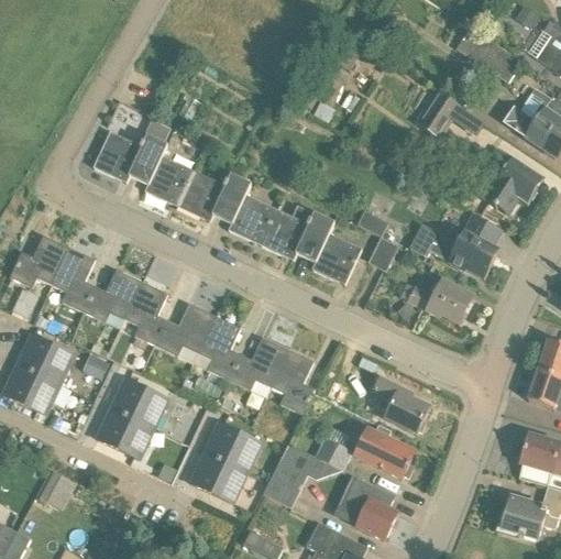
[(529,28),(538,14),(523,4),(514,18),(529,28)]
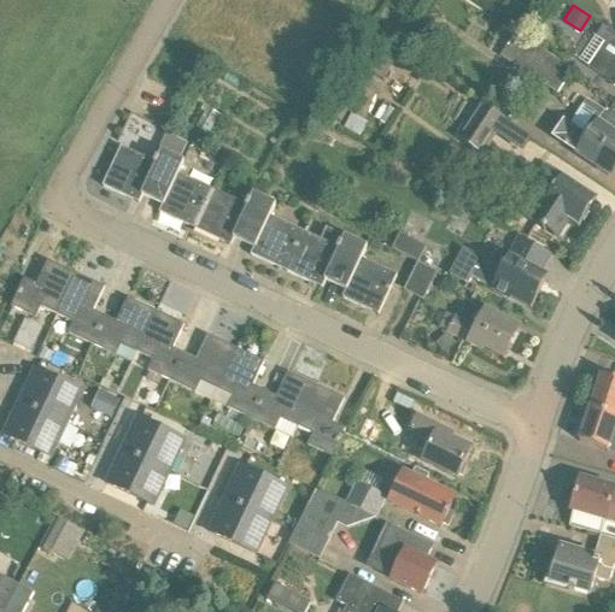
[(614,31),(601,23),(595,34),(605,41),(602,46),(599,45),(586,64),(601,72),(601,74),(614,82),(614,31)]
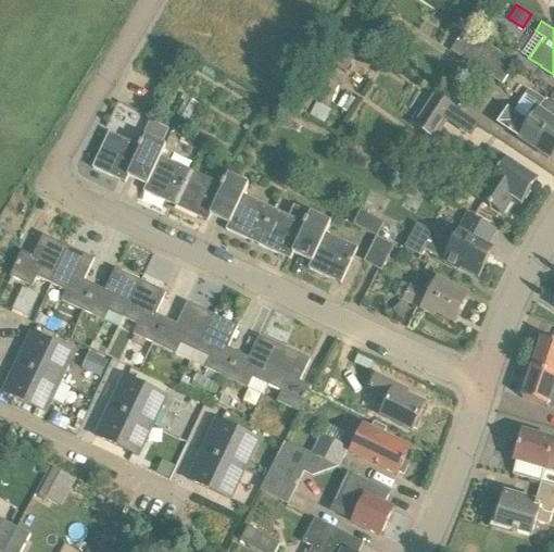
[(449,48),(501,83),(515,61),(463,27),(449,48)]
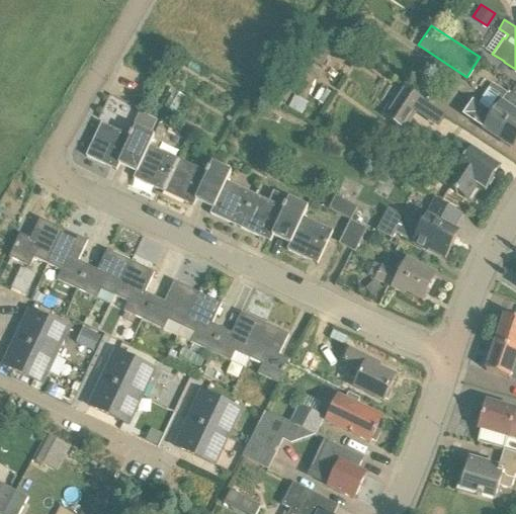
[(515,105),(515,98),(503,89),(491,81),(477,102),(471,98),(462,111),(495,134),(511,146),(515,138),(515,109),(514,108),(515,105)]
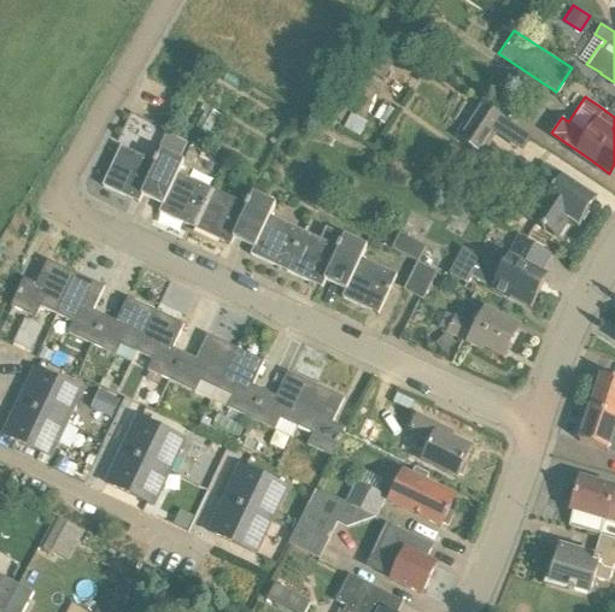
[(478,99),(454,135),(479,152),(503,118),(503,116),(478,99)]
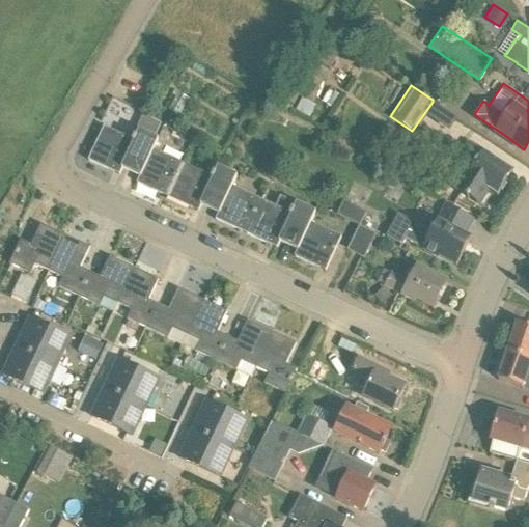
[(141,112),(136,123),(154,132),(160,120),(141,112)]
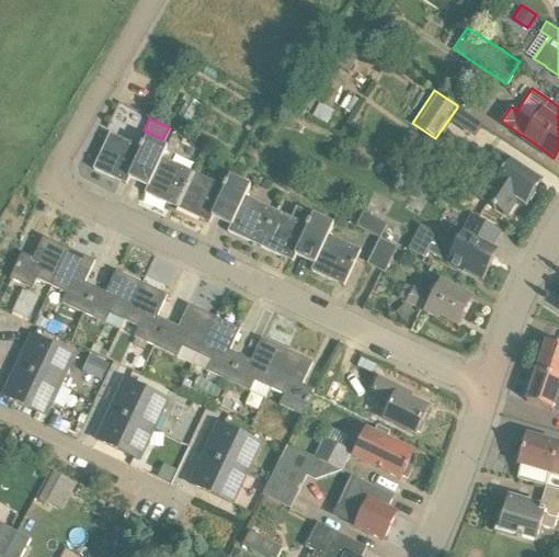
[(120,179),(136,144),(109,131),(92,166),(120,179)]
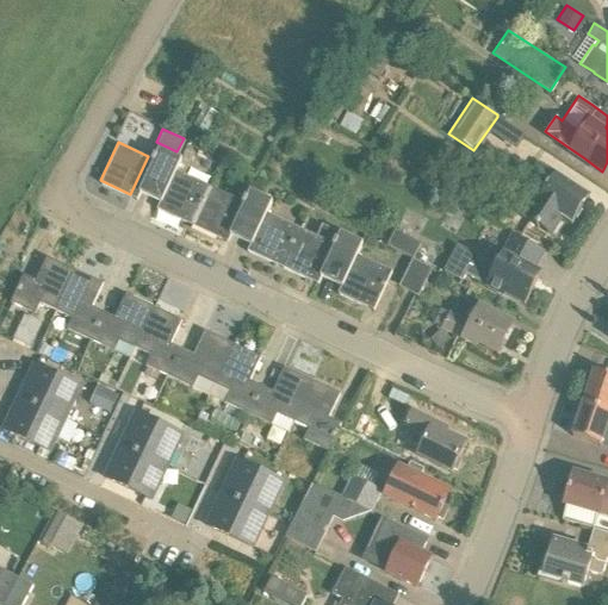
[(175,168),(178,163),(180,157),(157,147),(155,153),(153,151),(150,157),(148,156),(130,194),(136,197),(142,184),(162,193),(156,206),(160,209),(179,169),(175,168)]
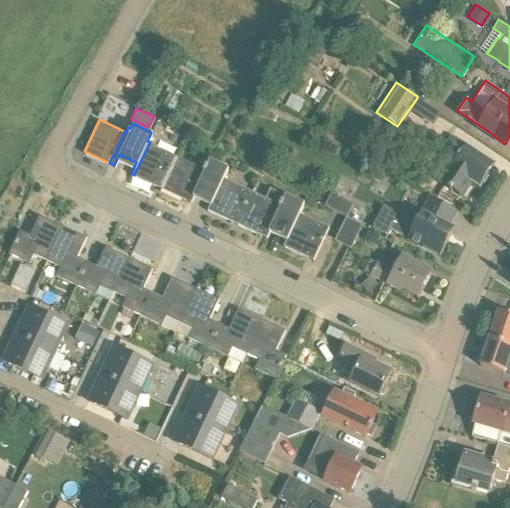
[(493,162),(476,151),(465,143),(464,144),(449,133),(436,152),(447,160),(440,169),(435,165),(429,173),(457,193),(469,178),(478,184),(493,162)]
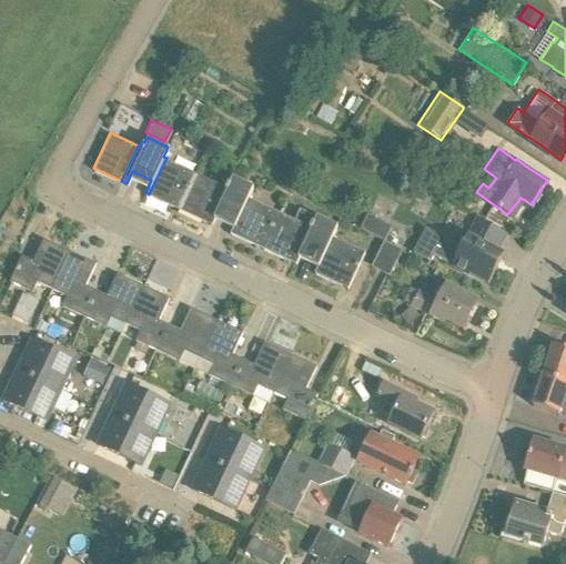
[(178,208),(194,171),(167,158),(149,194),(178,208)]
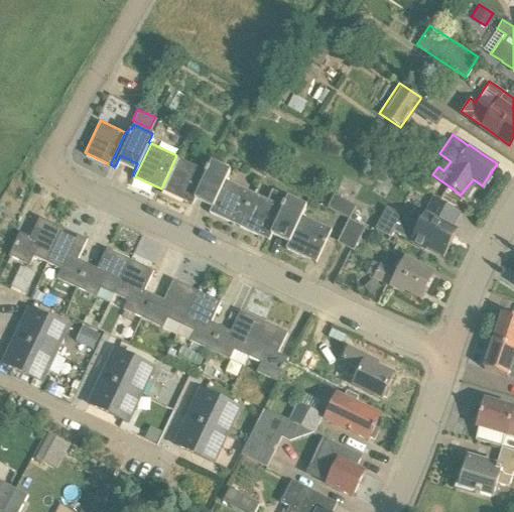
[(221,163),(226,152),(216,148),(212,159),(221,163)]
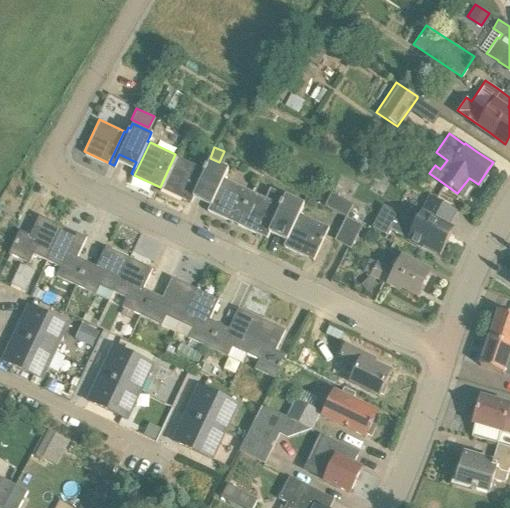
[(185,199),(200,166),(175,154),(160,187),(185,199)]
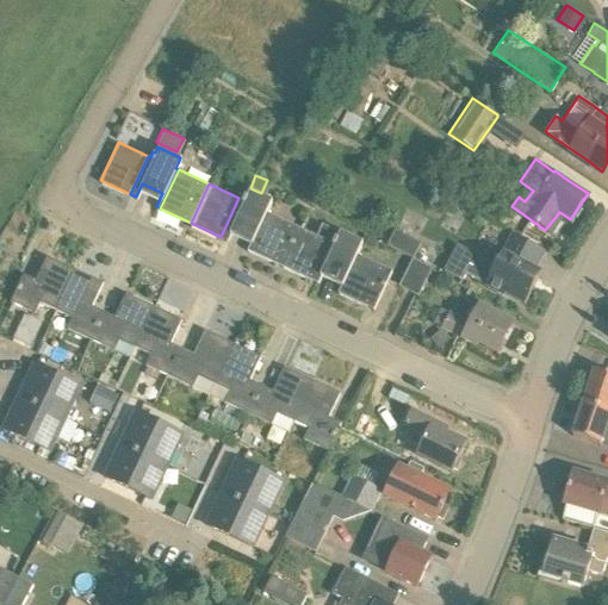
[(243,200),(239,198),(221,237),(227,239),(233,225),(253,235),(246,248),(252,250),(268,213),(265,211),(271,199),(248,188),(243,200)]
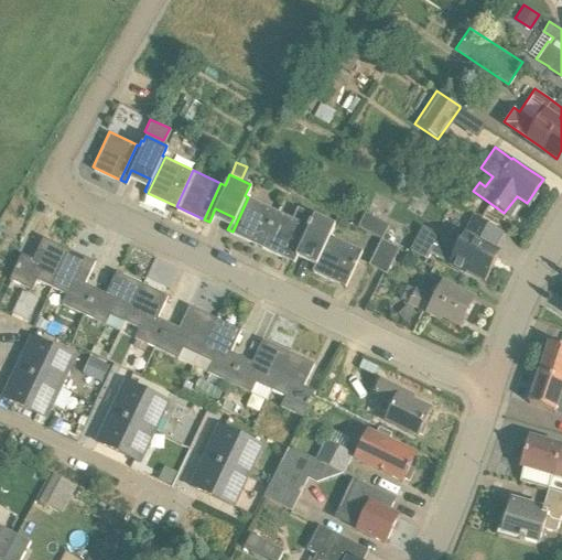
[(260,245),(277,211),(248,197),(233,232),(260,245)]
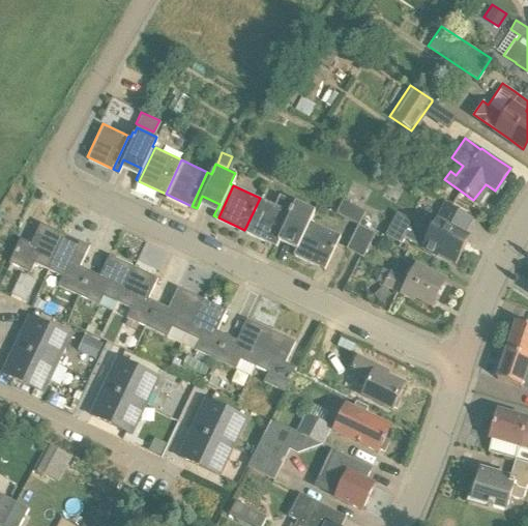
[(274,244),(281,233),(289,211),(273,204),(260,198),(244,230),(270,242),(274,244)]
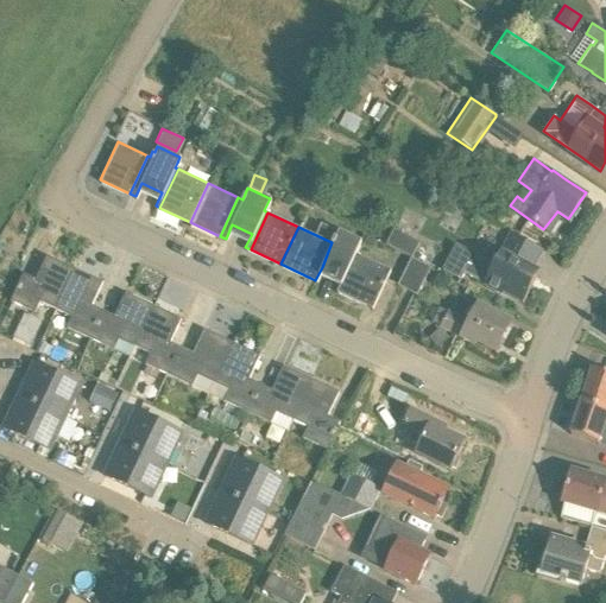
[(410,254),(417,240),(392,227),(384,241),(410,254)]
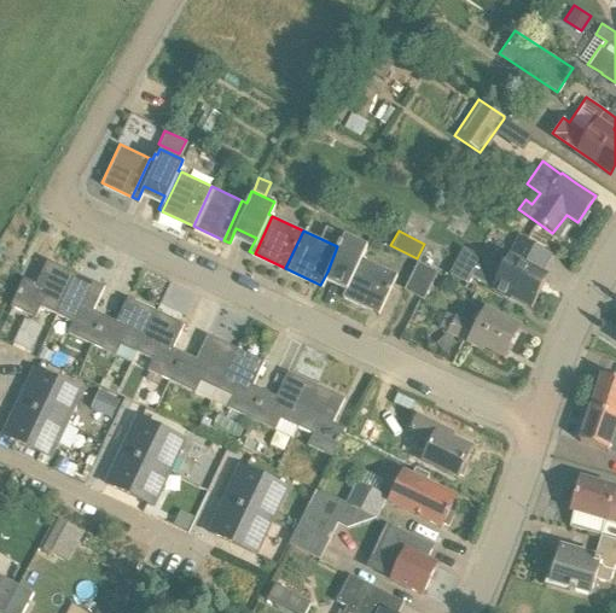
[(343,234),(337,246),(327,272),(347,280),(360,257),(361,254),(365,244),(343,234)]
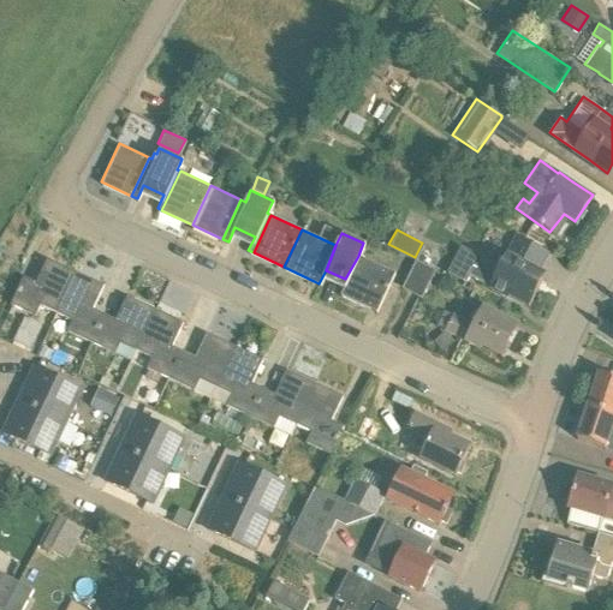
[(536,269),(545,252),(546,250),(515,234),(498,265),(459,245),(446,270),(464,280),(468,275),(505,294),(506,292),(527,303),(542,273),(536,269)]
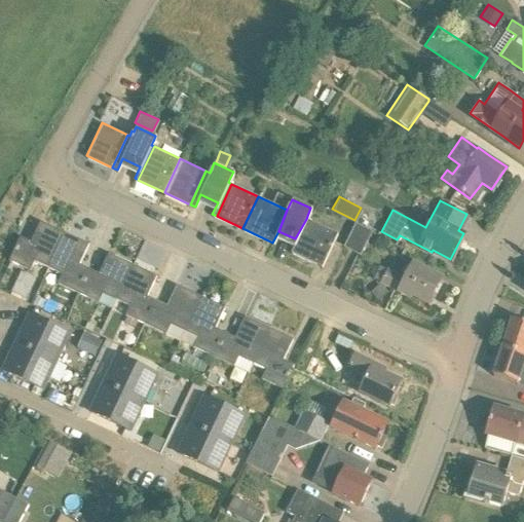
[(322,215),(326,206),(315,201),(311,211),(322,215)]
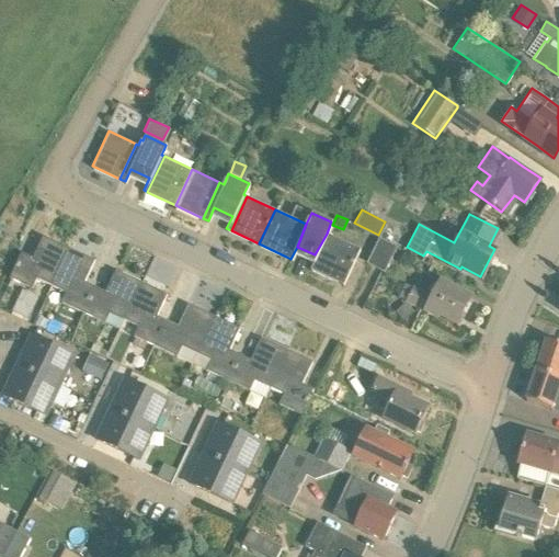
[(342,283),(358,248),(327,234),(315,254),(309,268),(315,270),(342,283)]
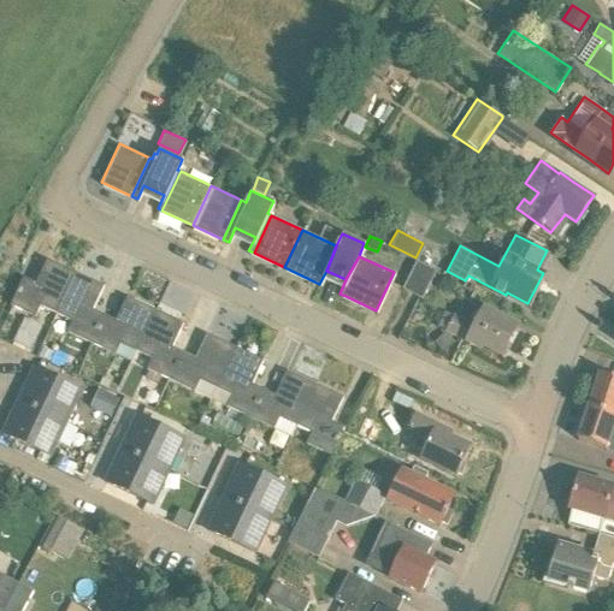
[(37,302),(55,310),(58,304),(75,271),(46,257),(35,282),(23,276),(10,303),(33,314),(34,309),(37,302)]
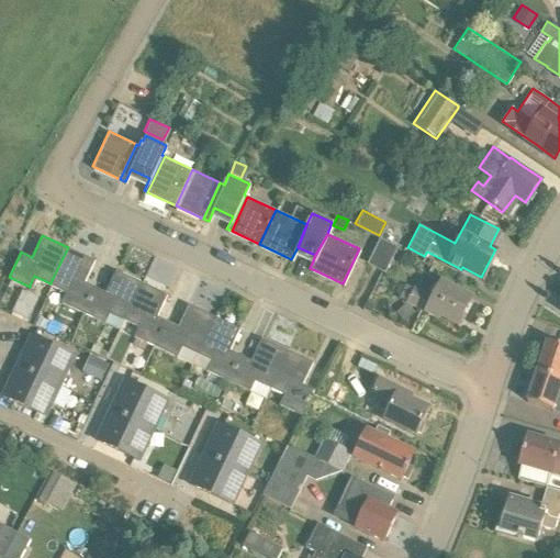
[(385,240),(379,235),(366,261),(383,270),(396,244),(385,240)]
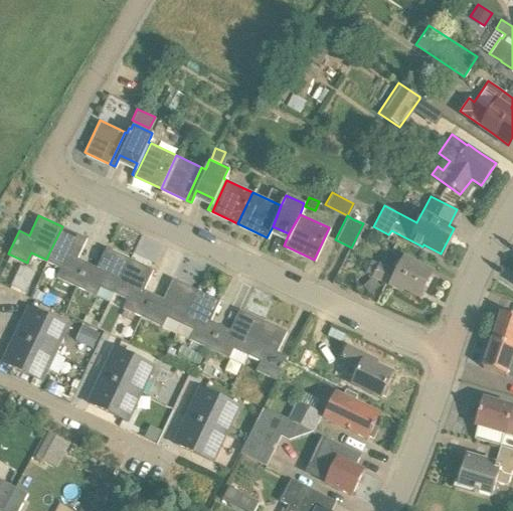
[(55,274),(75,284),(87,262),(76,257),(86,236),(62,226),(48,254),(46,260),(59,266),(55,274)]
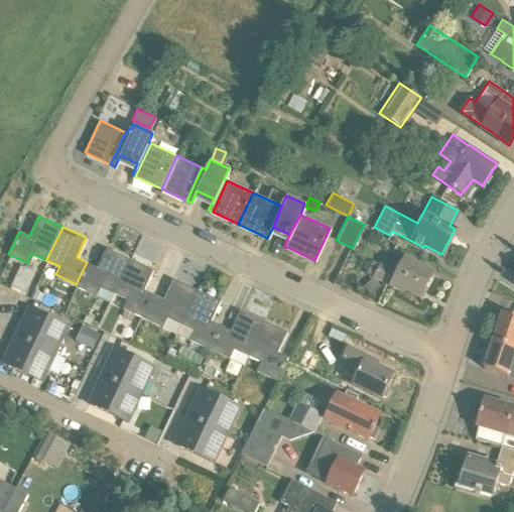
[(113,291),(115,287),(129,257),(105,246),(96,266),(87,262),(76,284),(95,292),(99,284),(113,291)]
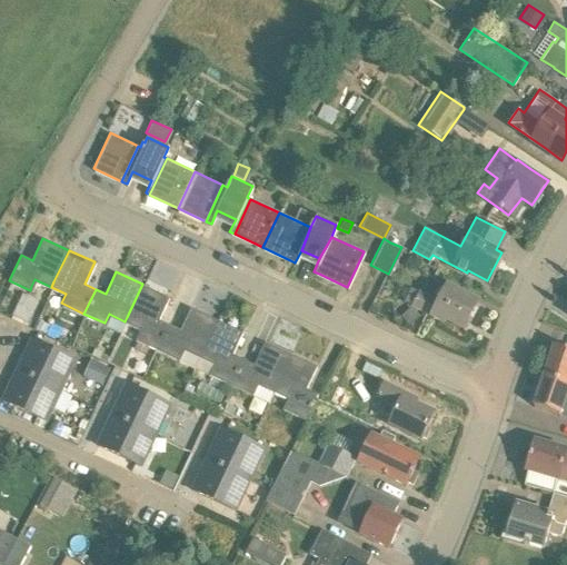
[(135,338),(157,348),(169,324),(158,318),(168,296),(142,284),(127,317),(125,321),(139,328),(135,338)]
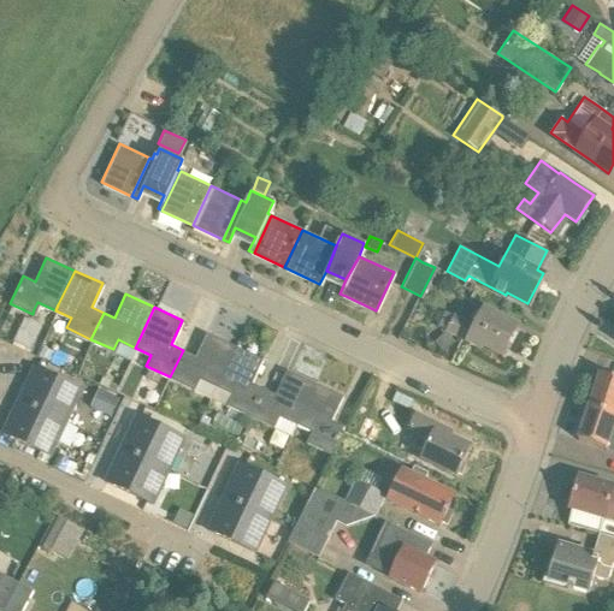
[(517,325),(496,313),(483,307),(473,324),(452,312),(443,327),(479,346),(482,343),(501,354),(517,325)]
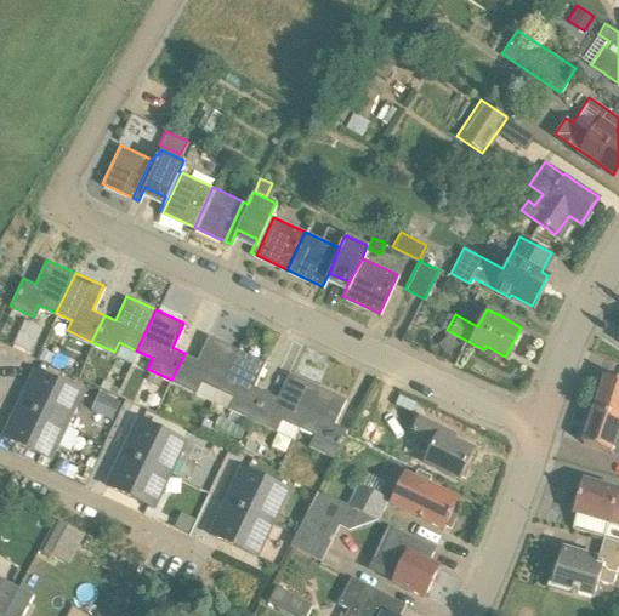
[(35,338),(23,334),(17,331),(11,344),(29,353),(35,338)]
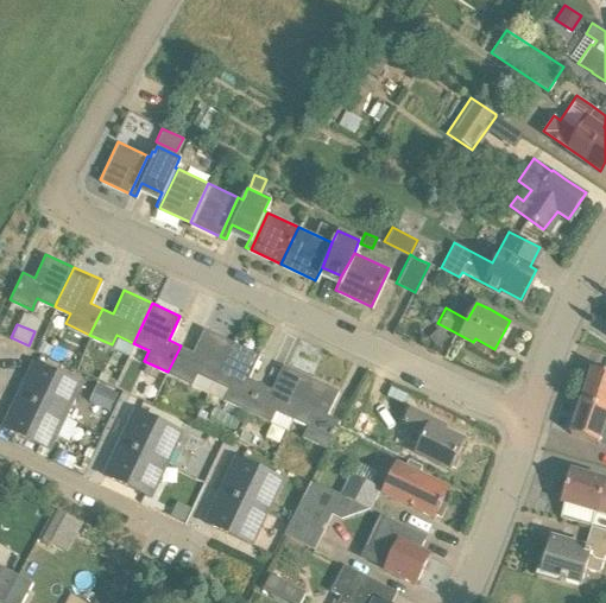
[(212,380),(215,373),(231,340),(203,327),(191,350),(181,346),(168,372),(191,383),(196,373),(212,380)]
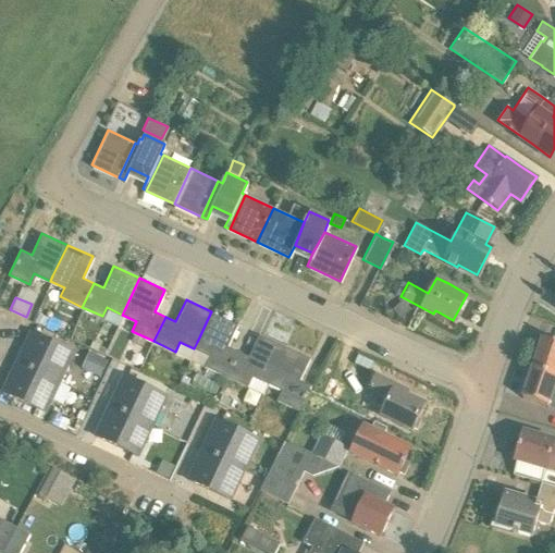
[(410,308),(402,299),(392,308),(399,317),(410,308)]
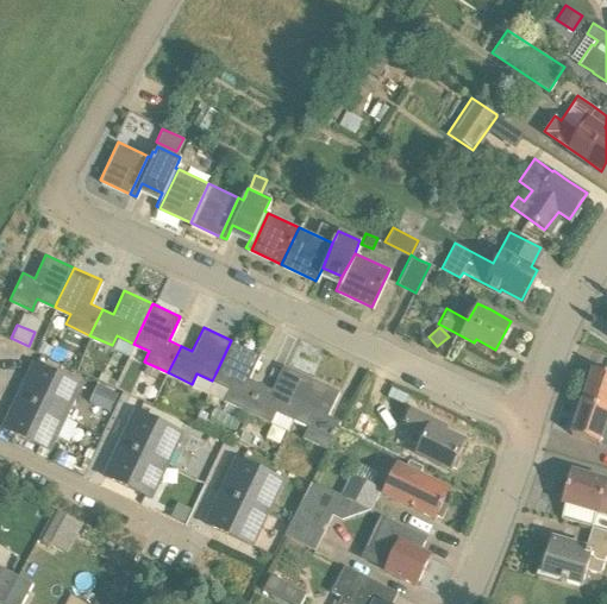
[(48,354),(52,345),(41,340),(37,348),(48,354)]
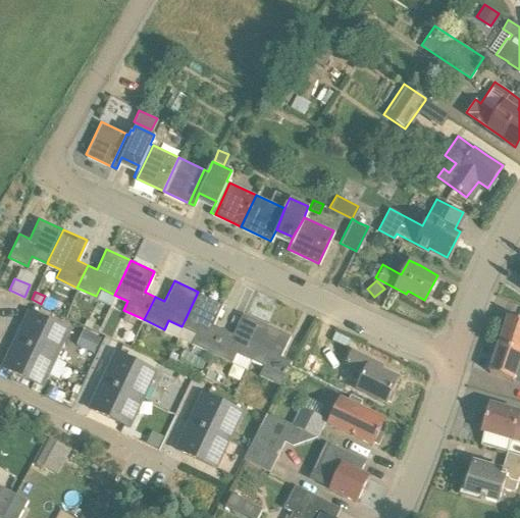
[(192,341),(212,351),(222,328),(212,323),(221,303),(198,292),(185,320),(182,326),(195,332),(192,341)]
